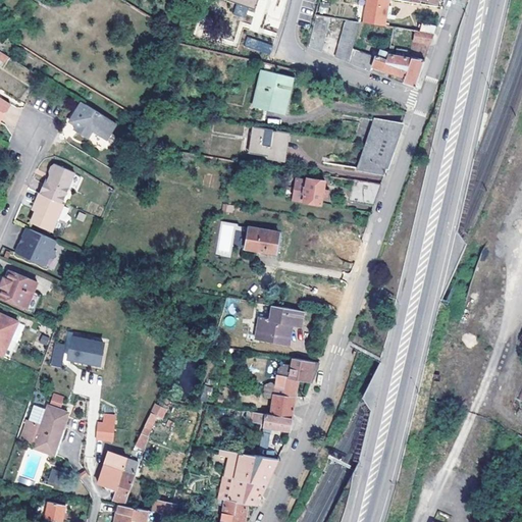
[(385,23),(389,0),(367,0),(364,20),(385,23)]
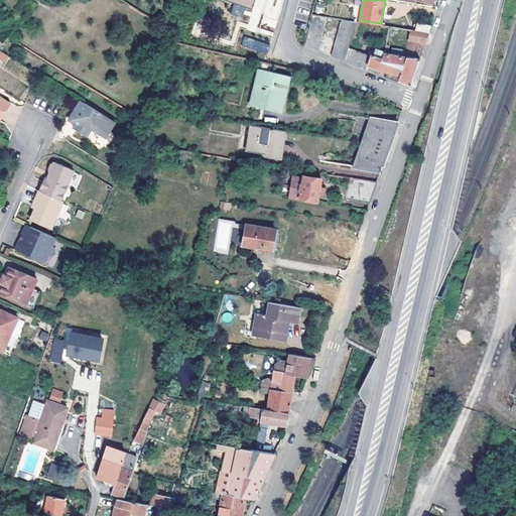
[(245,8),(235,4),(233,13),(242,16),(245,8)]
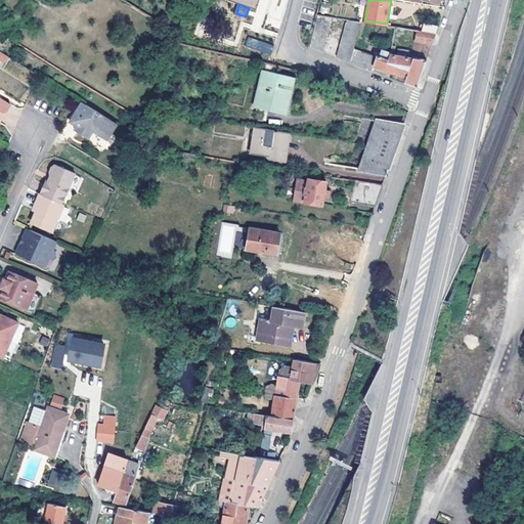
[(317,13),(309,46),(323,52),(333,16),(317,13)]
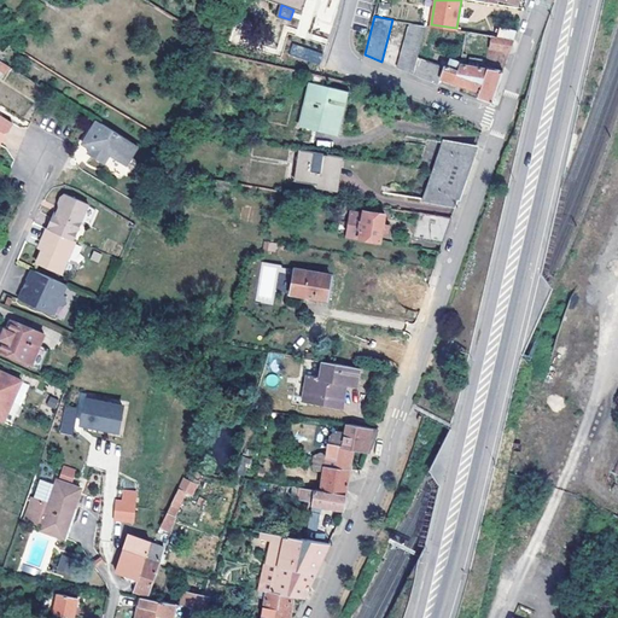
[(490,35),(488,46),(481,68),(456,63),(456,59),(452,58),(448,66),(419,57),(427,25),(412,22),(400,68),(439,83),(442,77),(444,79),(459,83),(479,91),(477,98),(491,103),(514,39),(499,36),(490,35)]
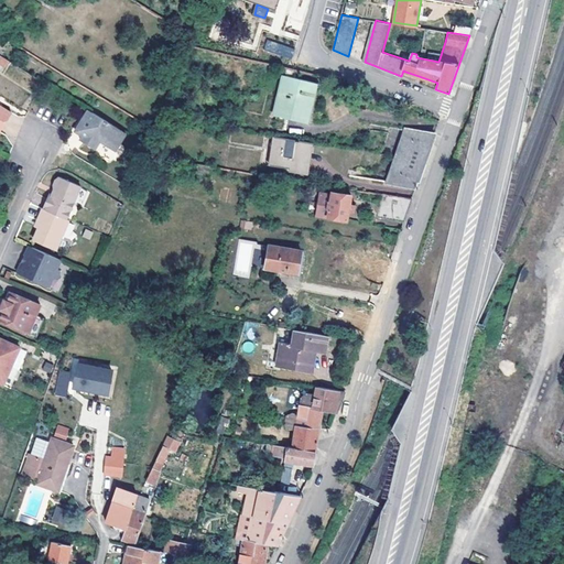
[(469,35),(472,28),(456,25),(455,33),(469,35)]
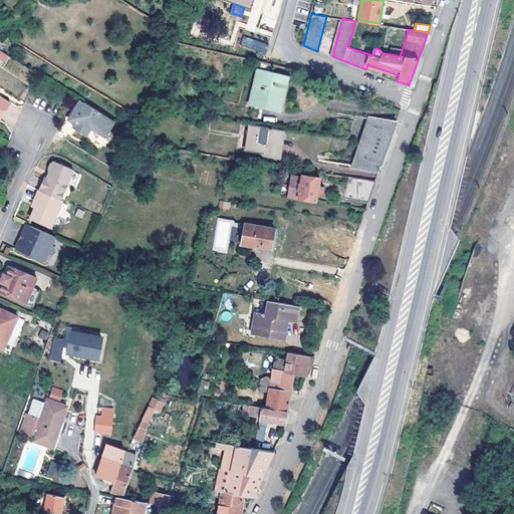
[(240,45),(264,54),(268,45),(244,35),(240,45)]
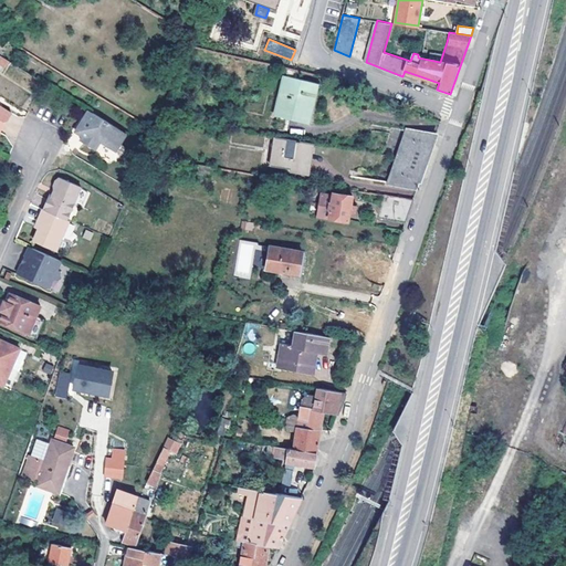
[(0,55),(0,64),(7,69),(10,62),(0,55)]
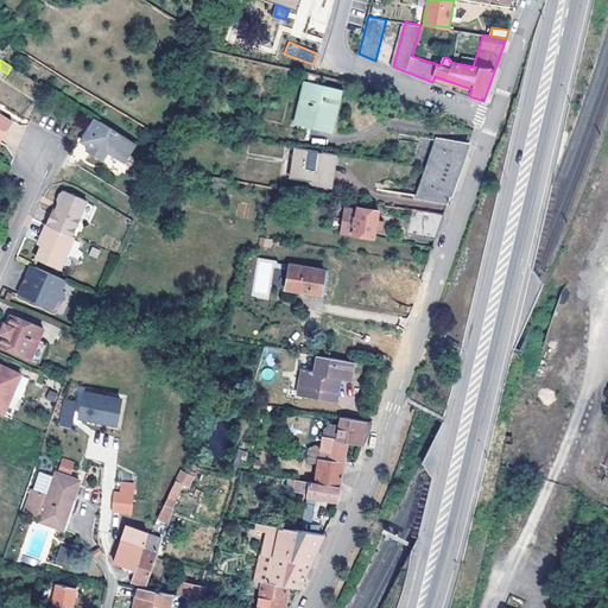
[(305,103),(299,124),(328,130),(337,88),(308,81),(302,102),(305,103)]
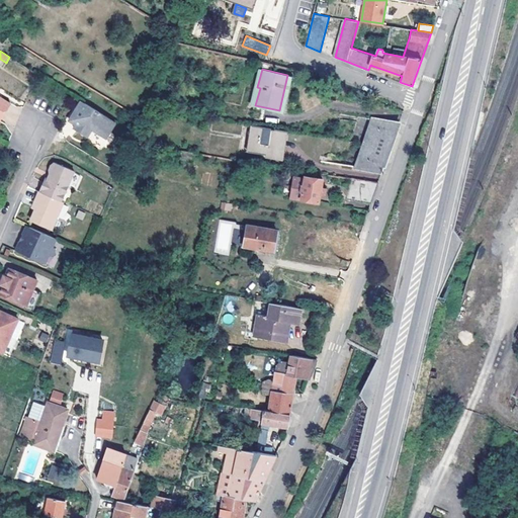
[(0,96),(0,120),(9,105),(11,103),(0,96)]
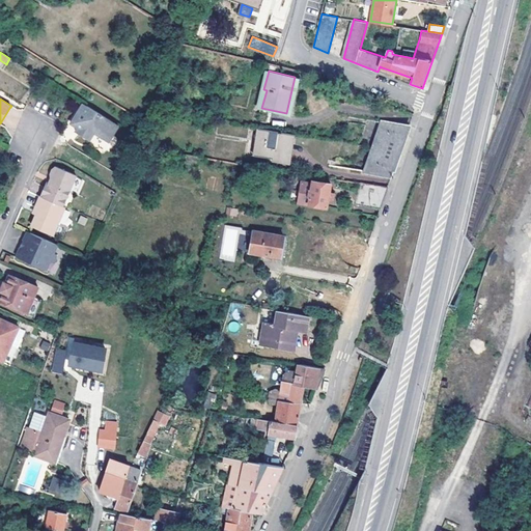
[(85,104),(73,123),(80,129),(85,132),(82,135),(92,142),(98,134),(112,143),(122,127),(85,104)]
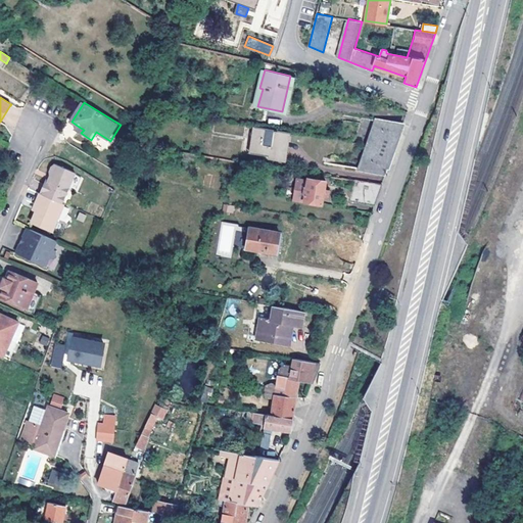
[(403,124),(376,120),(368,143),(394,147),(396,144),(403,124)]
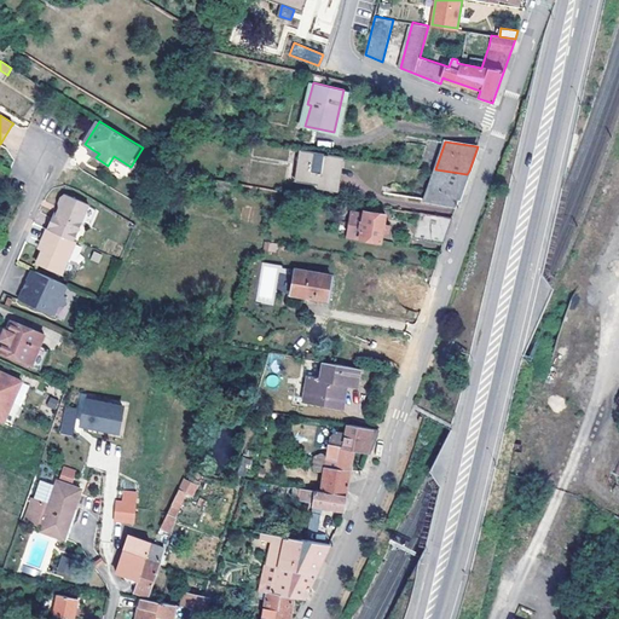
[(331,185),(336,152),(300,146),(295,180),(331,185)]
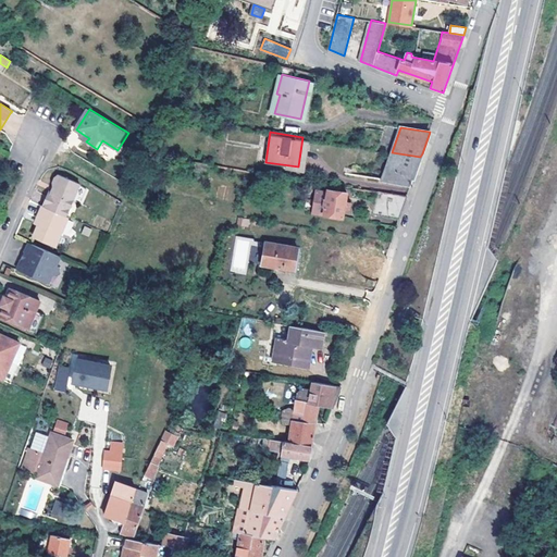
[(420,157),(392,152),(382,180),(411,185),(419,160),(420,157)]
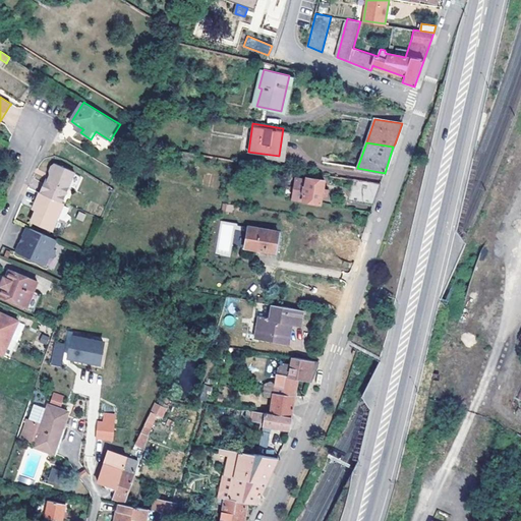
[(44,194),(64,203),(70,188),(77,191),(82,178),(76,174),(77,173),(57,165),(54,167),(51,173),(52,176),(55,177),(54,179),(53,181),(50,180),(44,194)]
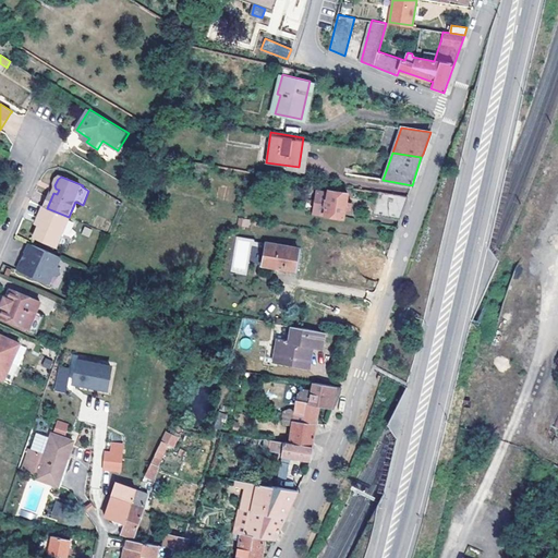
[(316,191),(313,213),(342,218),(348,193),(328,190),(327,193),(316,191)]
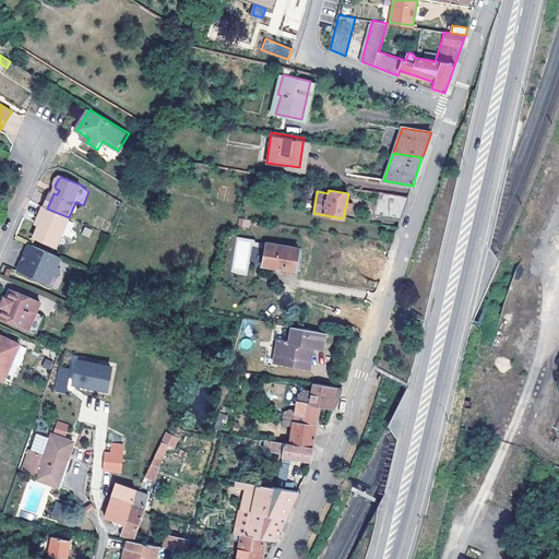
[(400,219),(408,197),(380,192),(376,216),(400,219)]
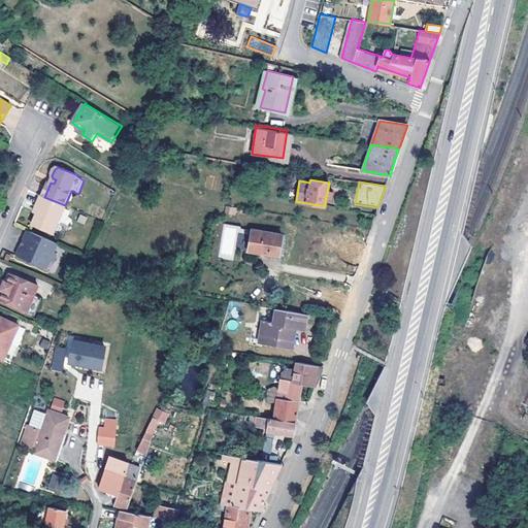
[(65,207),(65,205),(44,197),(42,196),(37,207),(39,208),(38,210),(37,213),(39,213),(35,225),(55,234),(66,208),(65,207)]
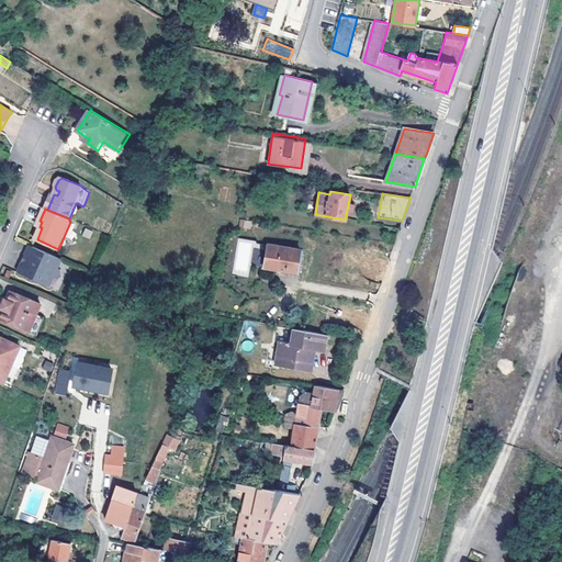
[(233,274),(248,277),(253,242),(238,239),(233,274)]
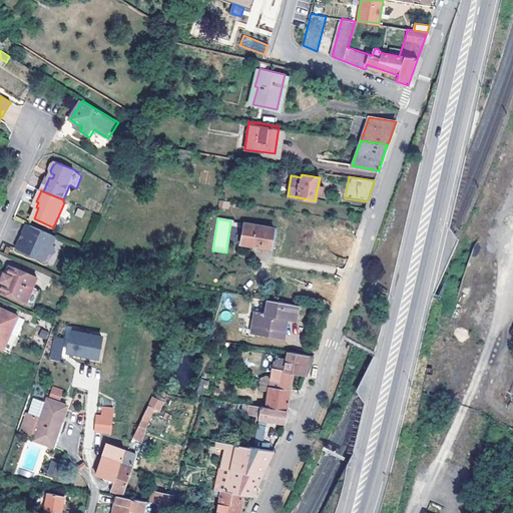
[(274,227),(244,222),(240,243),(270,248),(274,227)]
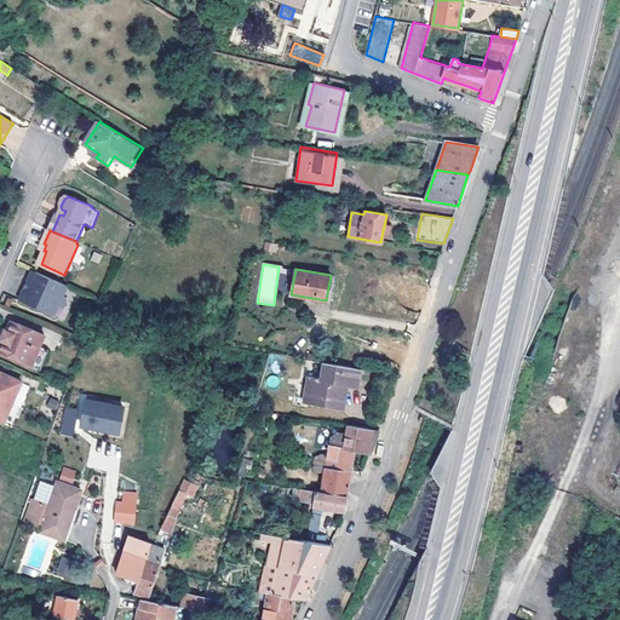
[(22,302),(57,316),(61,308),(69,304),(65,297),(69,287),(34,273),(28,286),(22,302)]
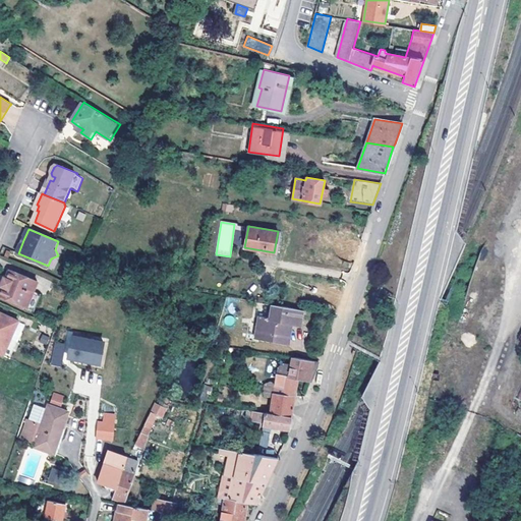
[(2,297),(29,308),(36,293),(40,283),(12,272),(9,279),(7,283),(3,281),(1,288),(4,289),(2,297)]
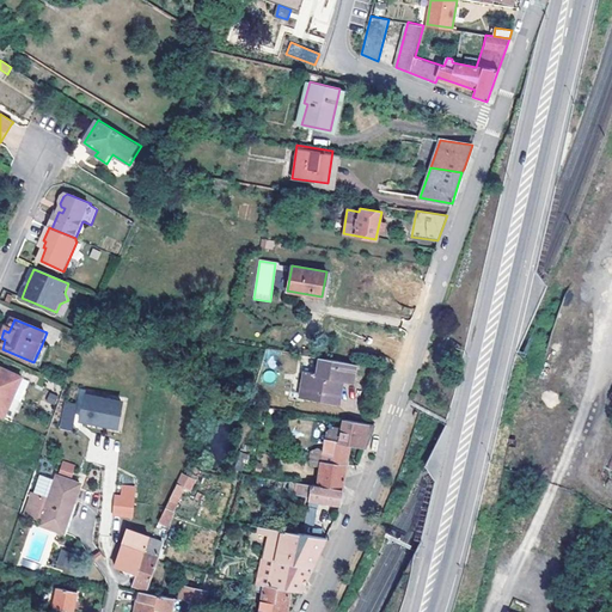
[(42,344),(34,362),(42,366),(49,347),(42,344)]
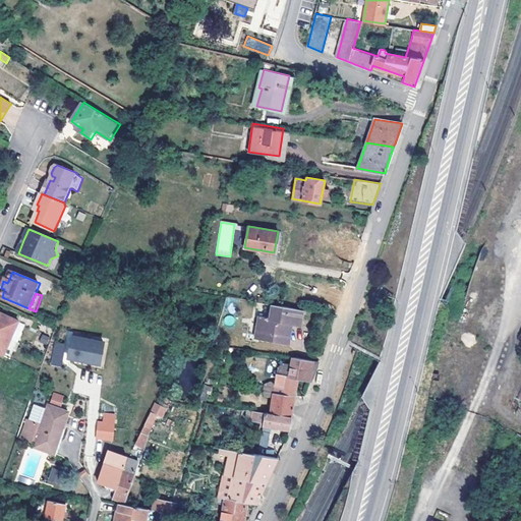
[(285,325),(292,326),(299,327),(302,310),(272,304),(270,319),(259,316),(257,328),(261,329),(258,338),(286,343),(288,333),(283,332),(285,325)]
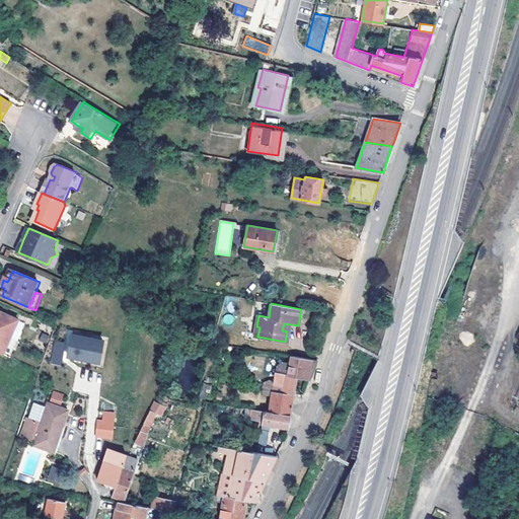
[(26,322),(0,311),(0,352),(11,358),(26,322)]
